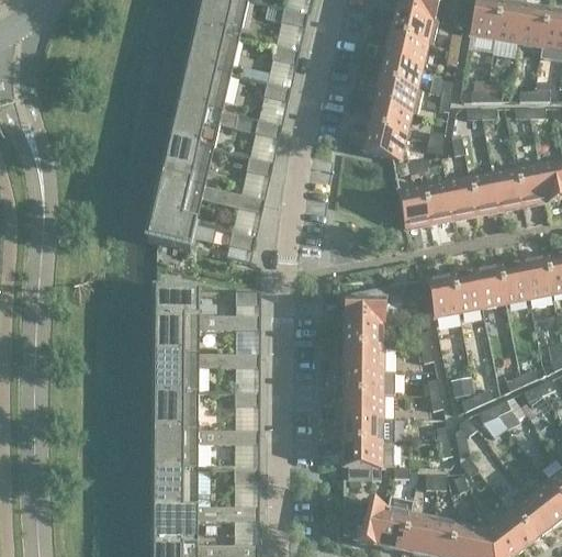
[(208,20),(205,29),(205,30),(239,37),(248,0),(202,0),(199,18),(208,20)]
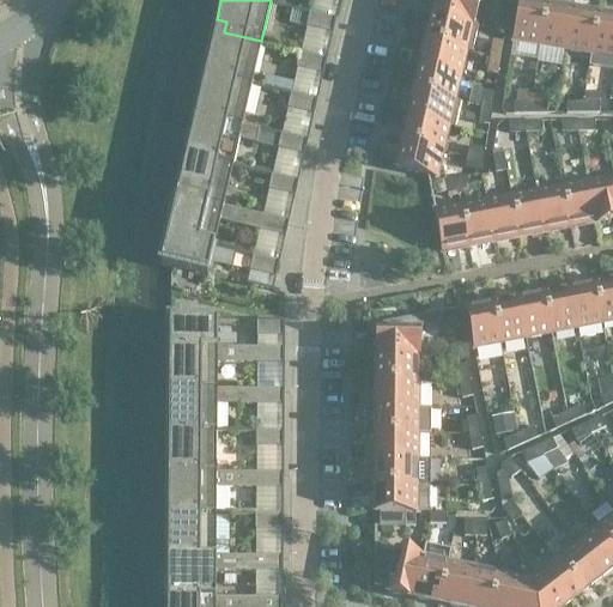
[(473,22),(473,20),(478,0),(434,0),(431,12),(473,22)]
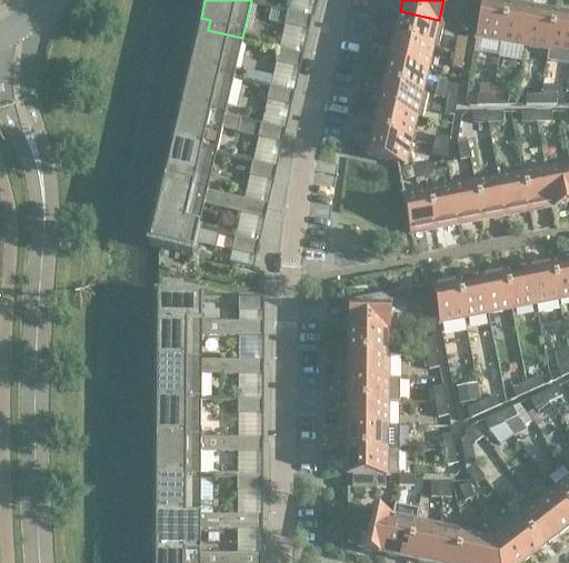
[(471,10),(473,0),(462,0),(461,9),(471,10)]
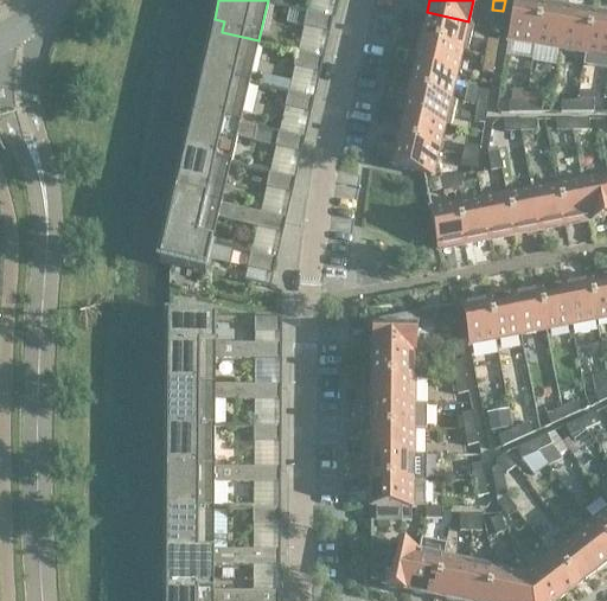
[(515,0),(509,37),(535,42),(542,0),(515,0)]
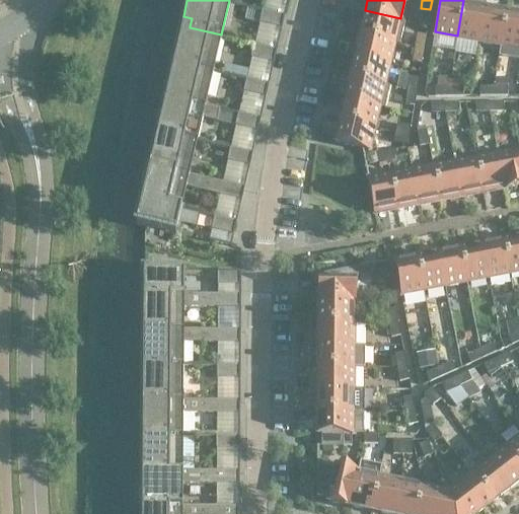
[(485,3),(468,0),(463,0),(457,35),(478,39),(485,3)]
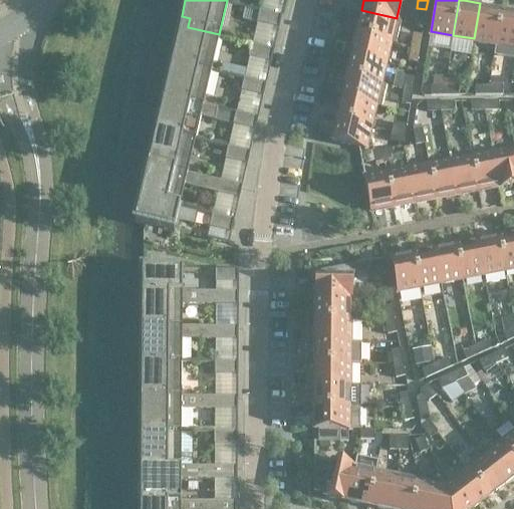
[(480,3),(474,38),(495,42),(501,6),(480,3)]
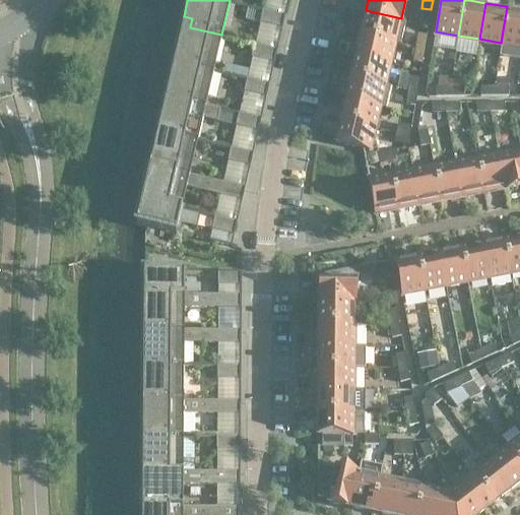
[(519,8),(507,6),(501,43),(500,53),(519,56),(519,8)]
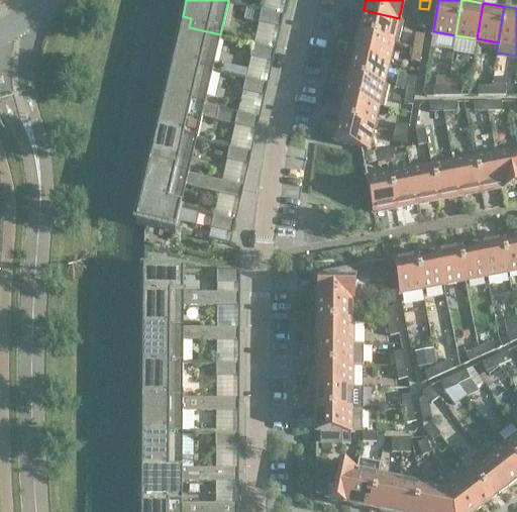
[(261,7),(261,8),(259,19),(281,24),(284,12),(261,7)]
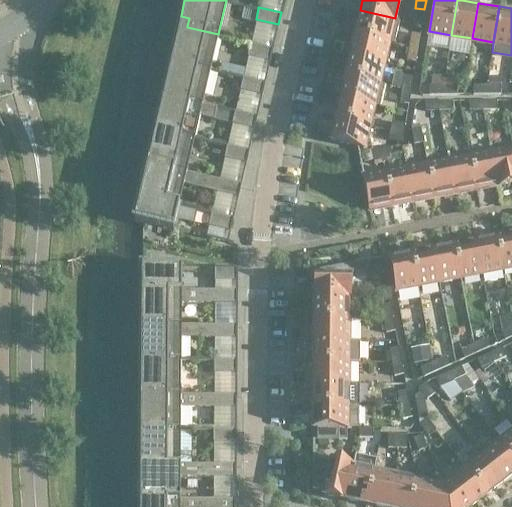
[(390,39),(394,41),(400,18),(395,17),(395,18),(360,10),(355,31),(390,39)]
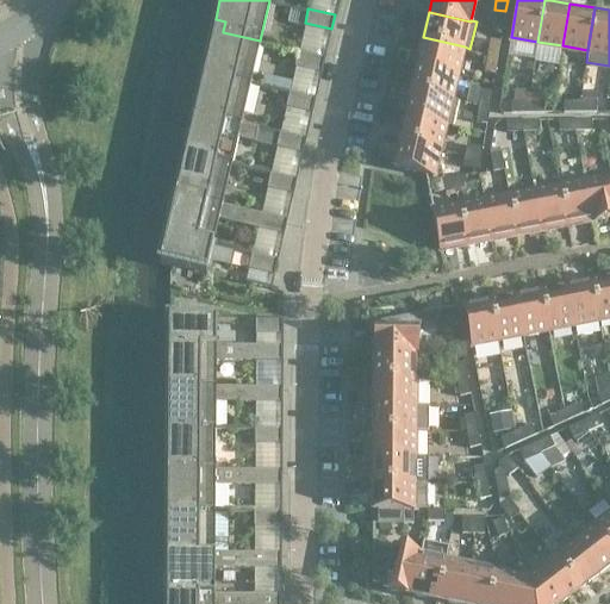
[(223,32),(223,31),(213,29),(206,60),(217,61),(215,72),(213,73),(250,81),(260,41),(223,32)]
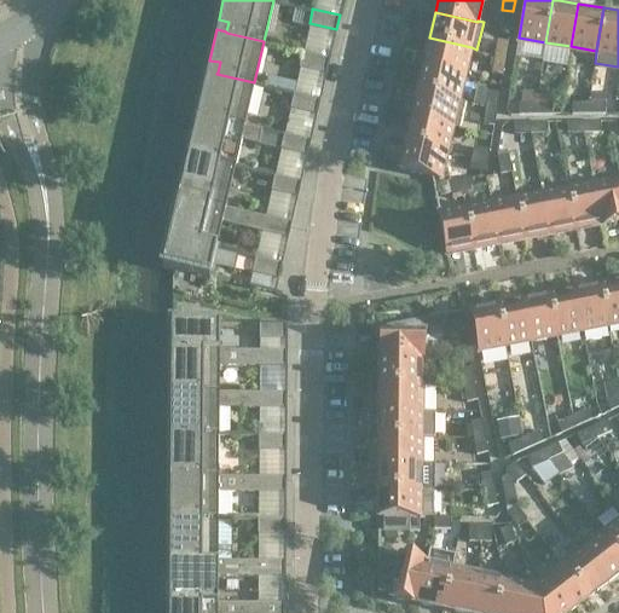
[(505,55),(509,38),(497,35),(495,52),(505,55)]
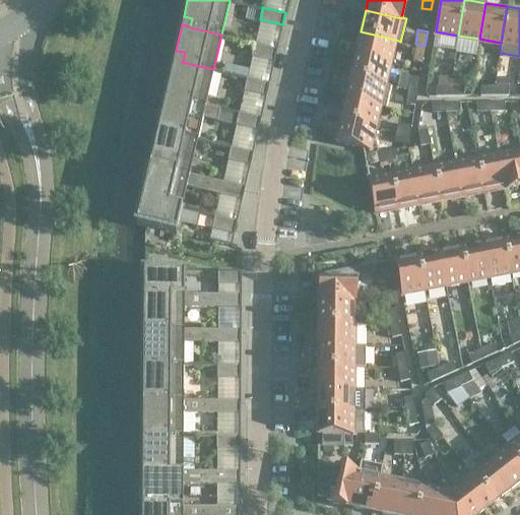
[(355,53),(391,61),(396,40),(361,31),(355,53)]
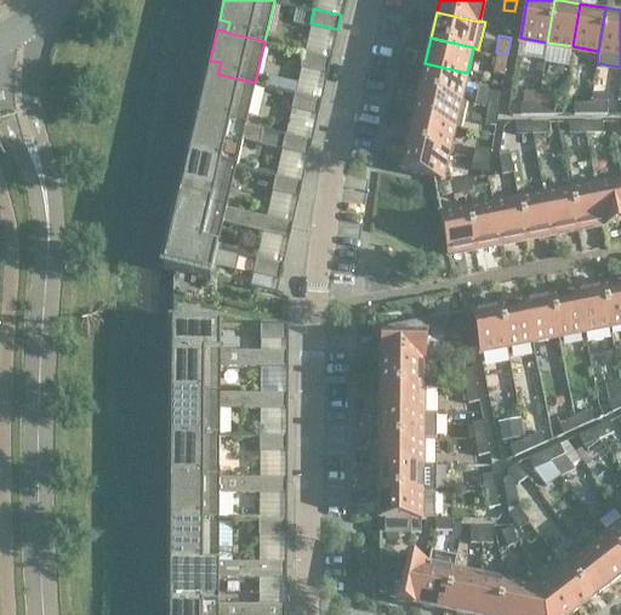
[(305,50),(303,50),(301,64),(328,70),(331,56),(305,50)]
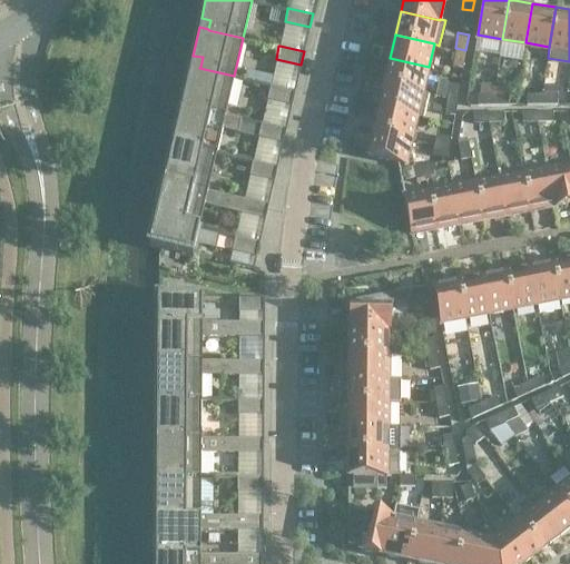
[(455,48),(452,63),(463,66),(465,50),(455,48)]
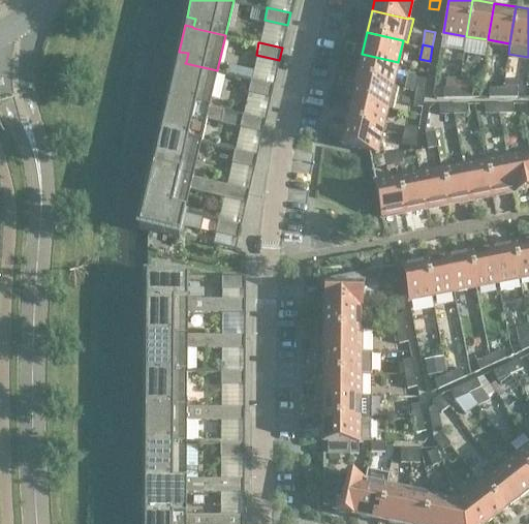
[(393,84),(393,83),(398,62),(362,54),(356,75),(393,84)]
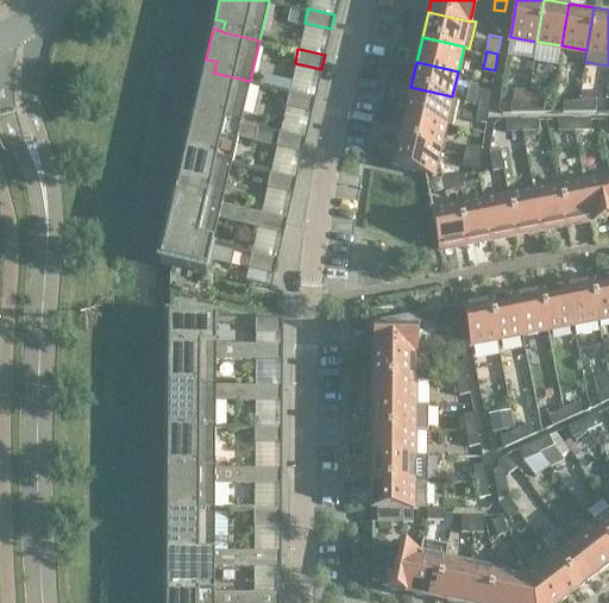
[(213,73),(214,71),(203,69),(196,99),(207,101),(205,112),(205,113),(240,121),(240,120),(250,81),(213,73)]
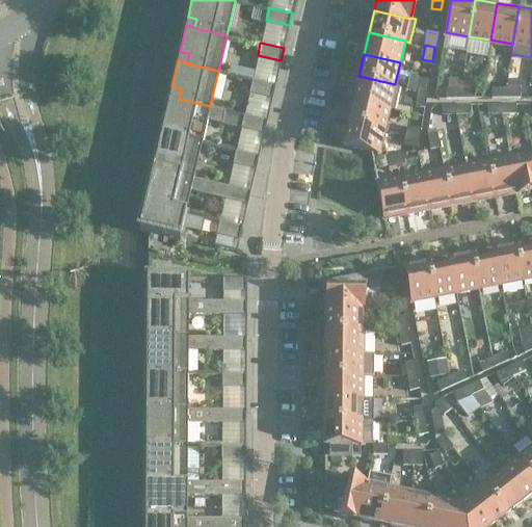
[(228,71),(253,77),(255,69),(230,62),(228,71)]
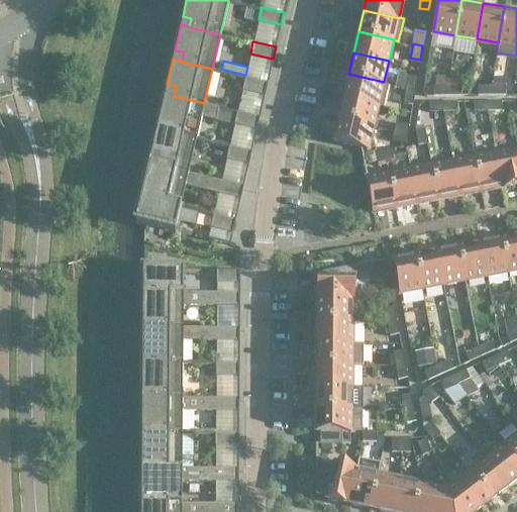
[(415,89),(417,75),(408,73),(405,87),(415,89)]
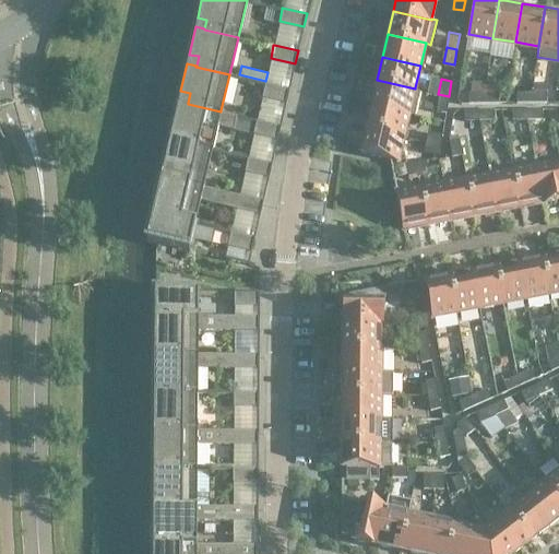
[(409,112),(409,113),(415,114),(420,89),(415,87),(415,89),(377,80),(371,103),(409,112)]
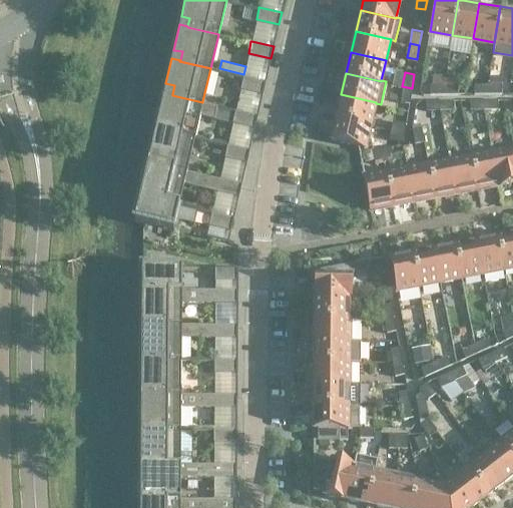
[(444,74),(430,74),(430,82),(430,92),(444,92),(444,74)]
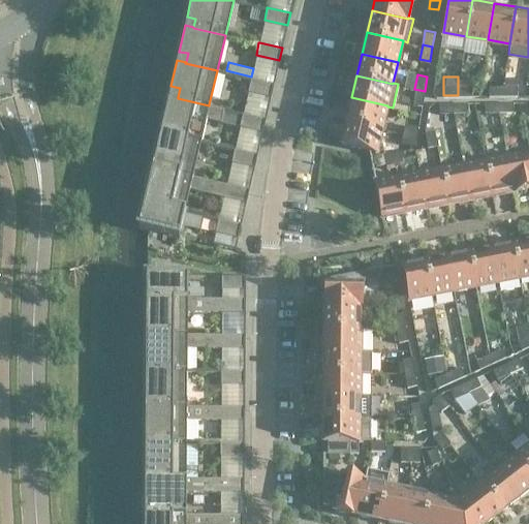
[(472,76),(458,76),(458,95),(472,95),(472,85),(472,76)]
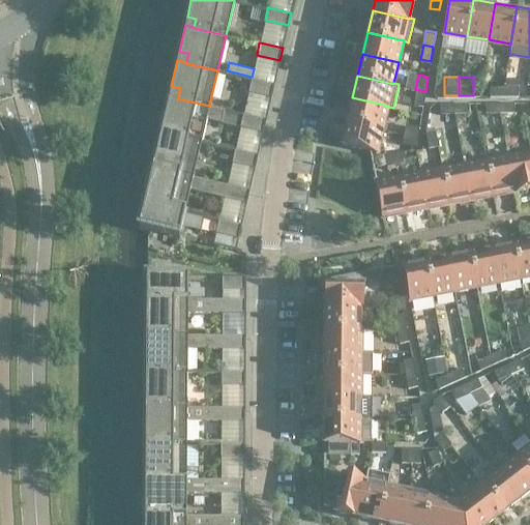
[(252,78),(248,90),(271,95),(274,83),(252,78)]
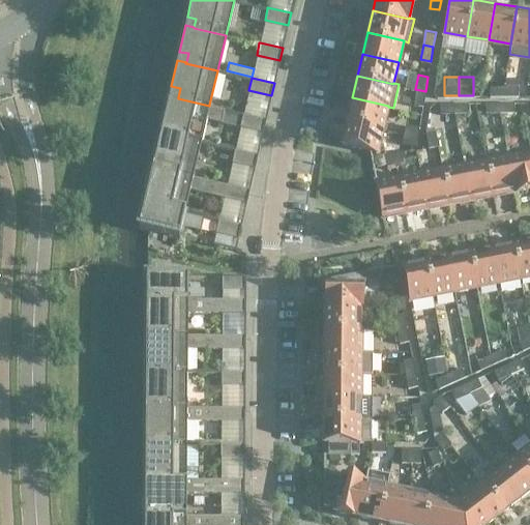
[(504,94),(519,94),(519,78),(506,79),(506,84),(504,84),(504,94)]
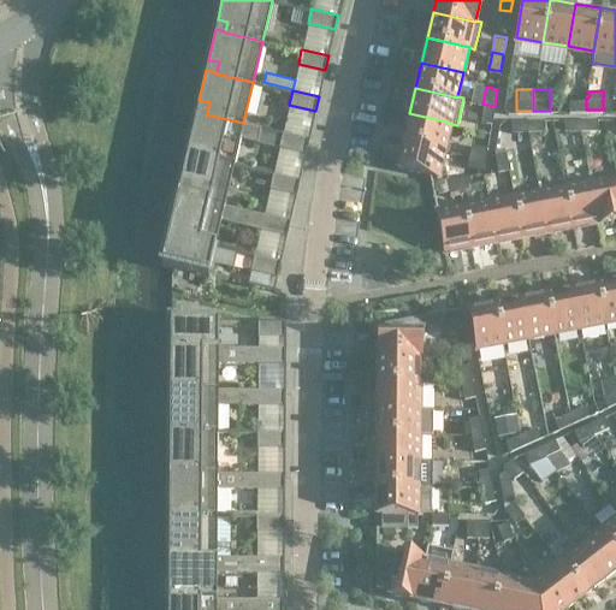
[(586,98),(569,99),(569,110),(586,110),(586,98)]
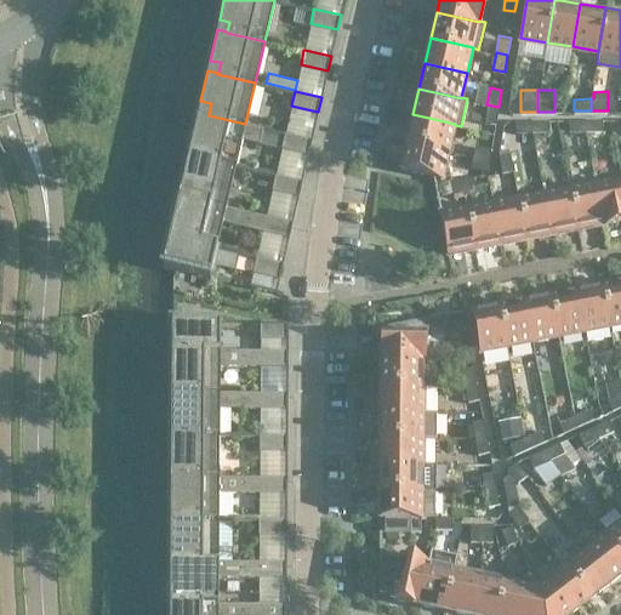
[(486,104),(484,121),(496,123),(499,107),(486,104)]
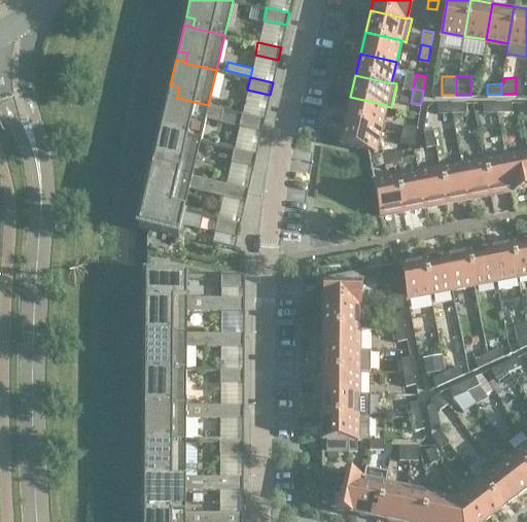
[(171,123),(169,132),(200,140),(206,116),(220,120),(223,107),(208,104),(208,105),(177,98),(177,97),(168,95),(163,120),(171,123)]
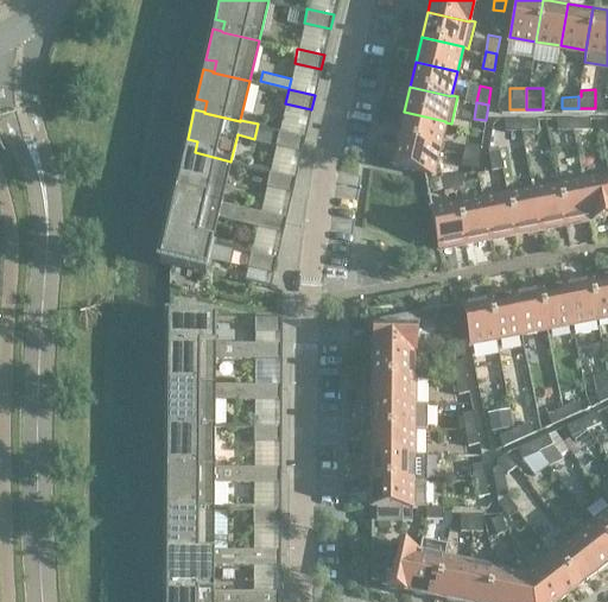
[(398,137),(439,146),(445,122),(445,121),(404,112),(398,137)]
